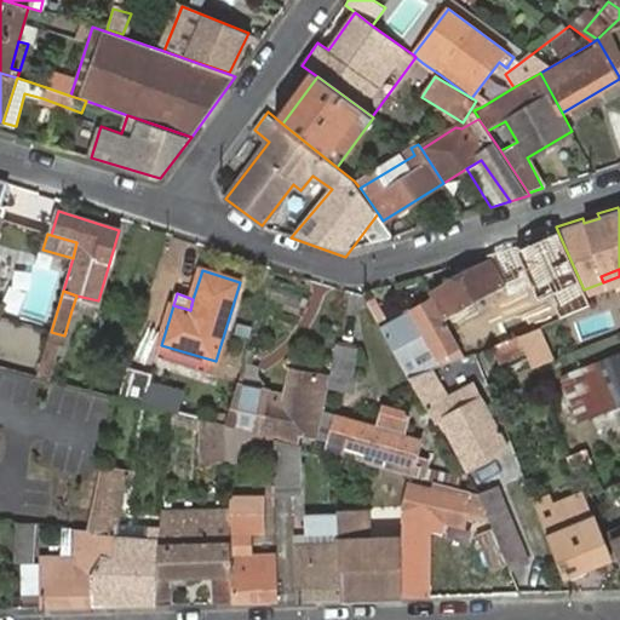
[(76,296),(72,310),(95,317),(98,300),(76,296)]
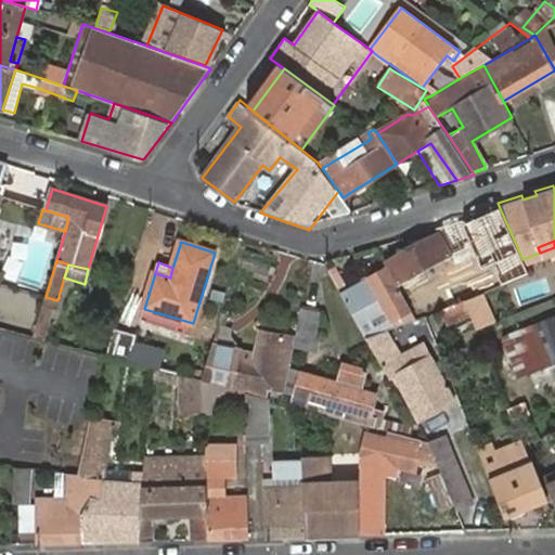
[(388,269),(341,294),(368,337),(385,330),(390,327),(387,323),(383,324),(371,323),(370,321),(387,311),(396,326),(400,324),(414,318),(397,285),(388,269)]
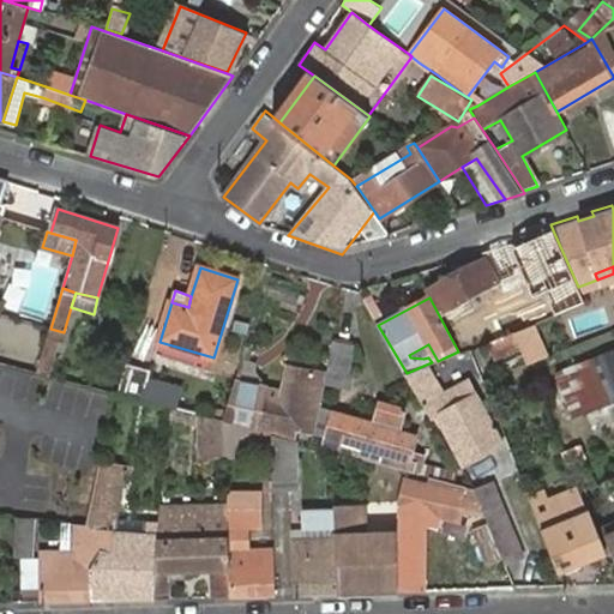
[(515,331),(528,361),(545,354),(533,324),(515,331)]
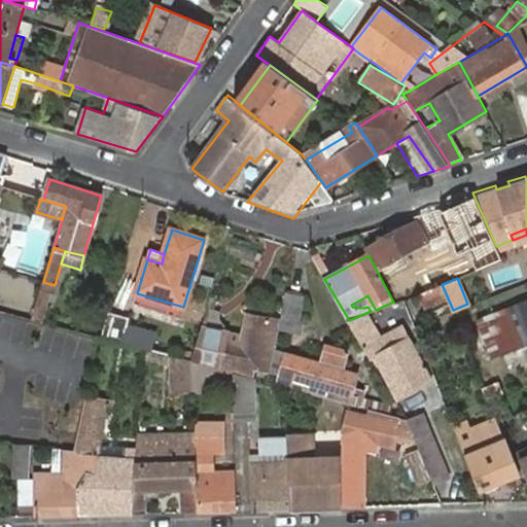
[(284,292),(279,322),(278,327),(295,330),(302,296),(284,292)]
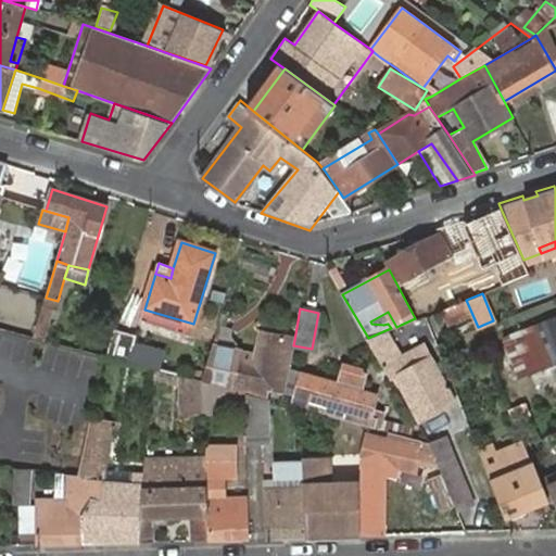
[(555,317),(504,339),(520,379),(555,365),(555,317)]
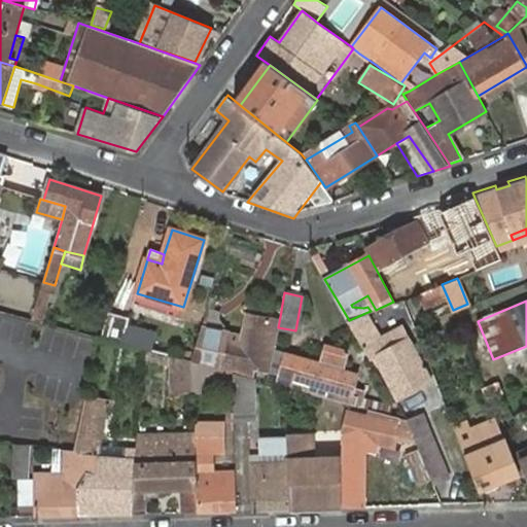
[(221,312),(207,308),(202,325),(227,331),(229,327),(220,319),(221,312)]
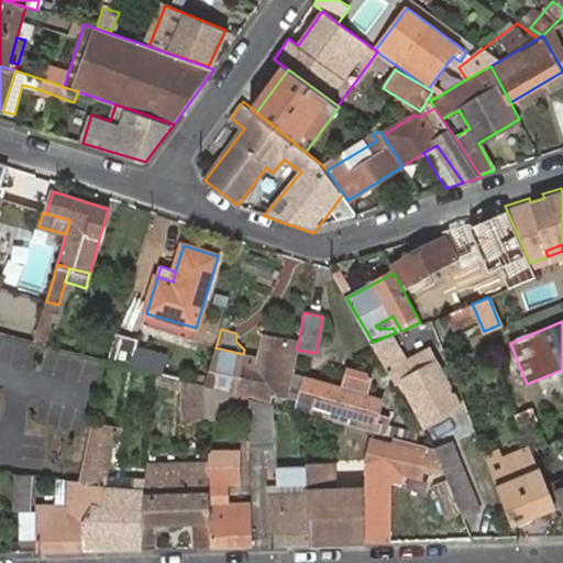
[(396,332),(390,334),(407,360),(421,352),(406,329),(401,331),(396,332)]
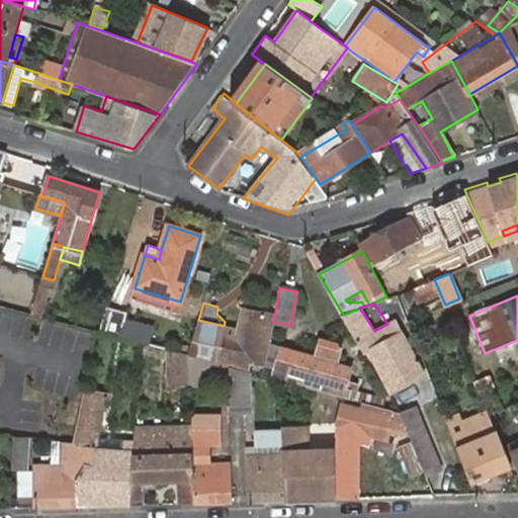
[(106,307),(99,332),(142,342),(144,343),(147,333),(121,327),(125,312),(106,307)]
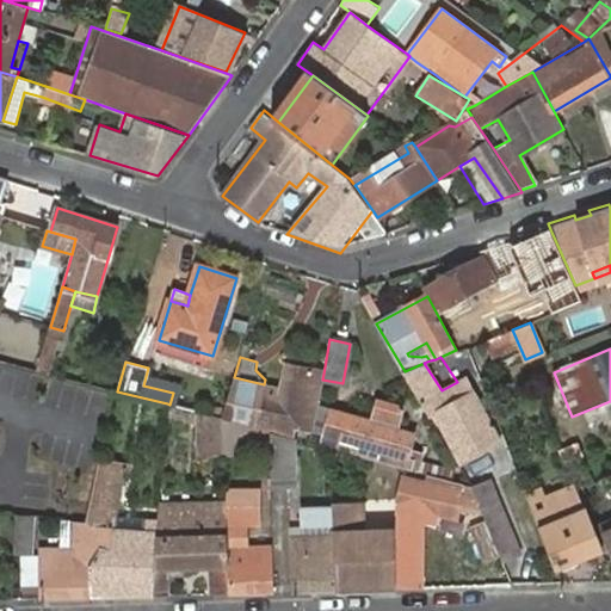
[(424,363),(405,371),(437,429),(440,426),(462,462),(500,440),(464,377),(457,382),(442,390),(424,363)]
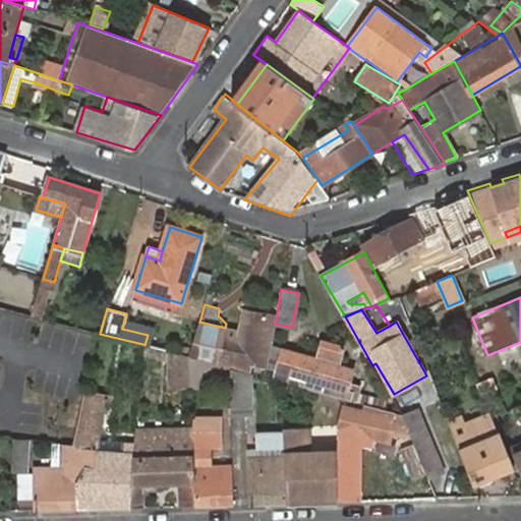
[(225,328),(199,322),(189,356),(211,362),(229,367),(247,372),(250,362),(267,365),(271,345),(275,324),(276,319),(244,311),(240,331),(225,328)]
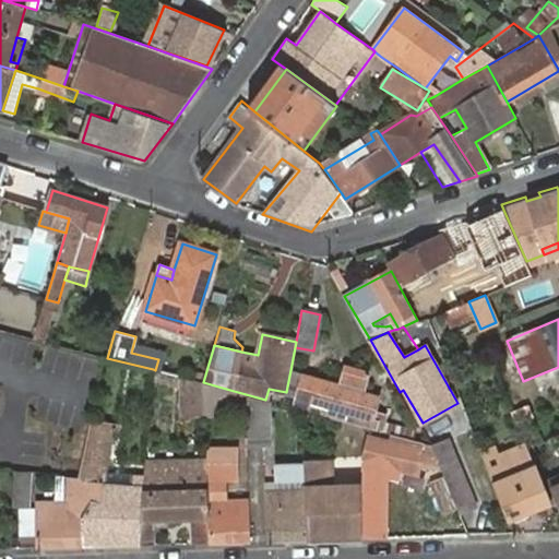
[(344,417),(343,420),(381,431),(384,421),(371,419),(378,397),(363,392),(369,372),(346,366),(339,385),(304,375),(297,396),(294,403),(344,417)]
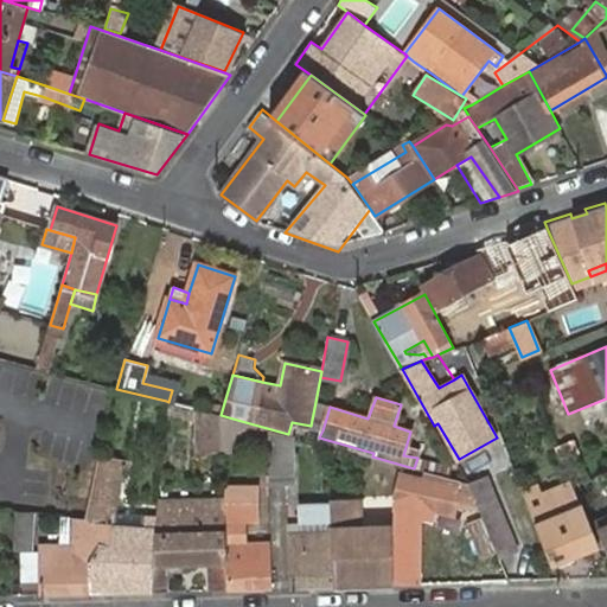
[(315,402),(311,426),(323,430),(330,407),(315,402)]
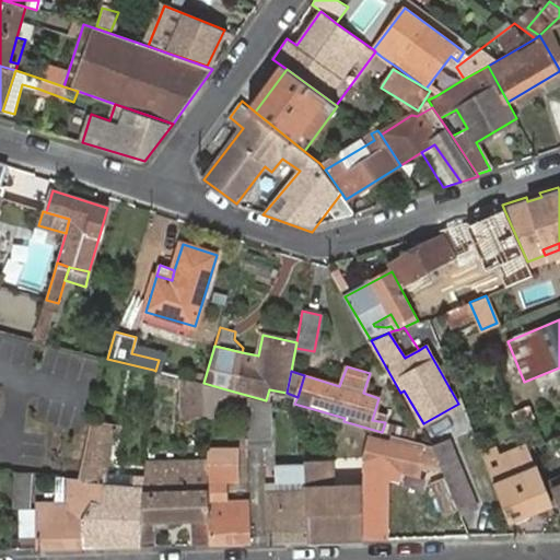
[(203,383),(184,378),(184,417),(205,419),(203,383)]
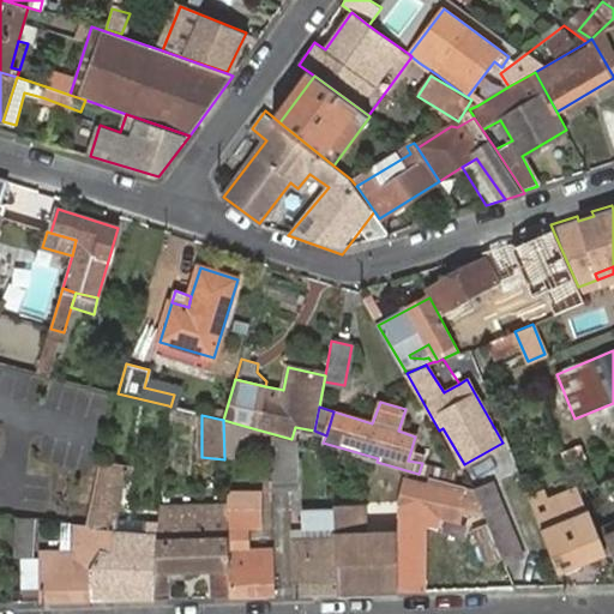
[(224,459),(254,457),(253,444),(250,444),(248,427),(223,420),(224,459)]
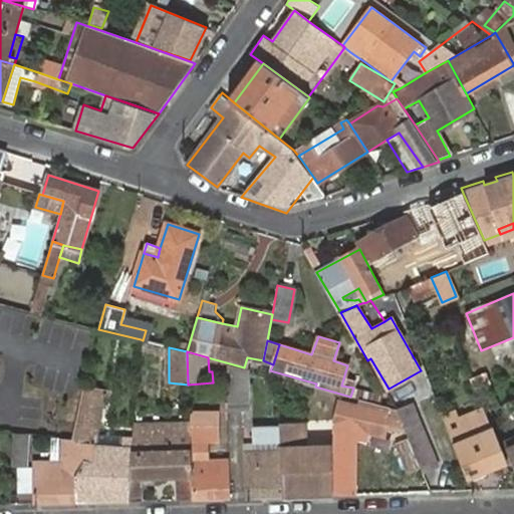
[(226,362),(208,357),(209,371),(212,371),(227,370),(226,362)]
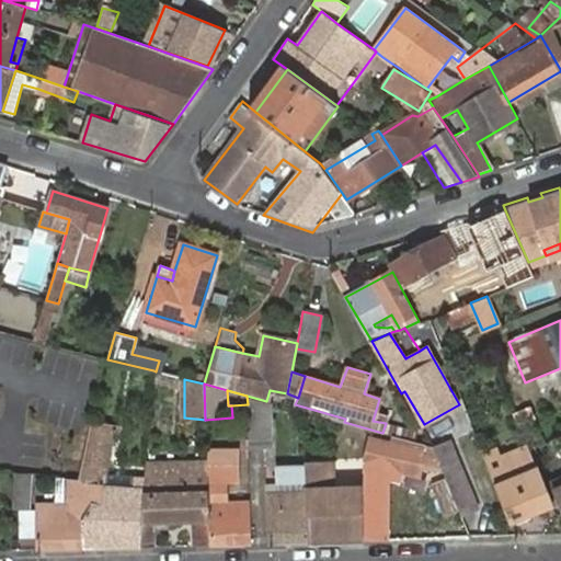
[(266,401),(247,396),(248,404),(250,448),(274,448),(273,402),(266,401)]
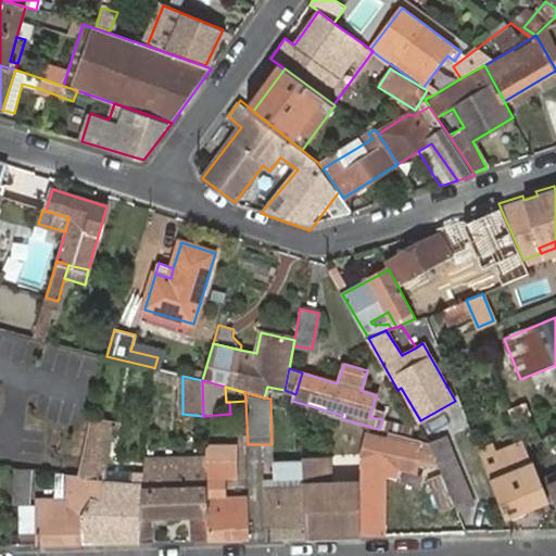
[(514,418),(529,413),(525,403),(514,407),(510,408),(514,418)]
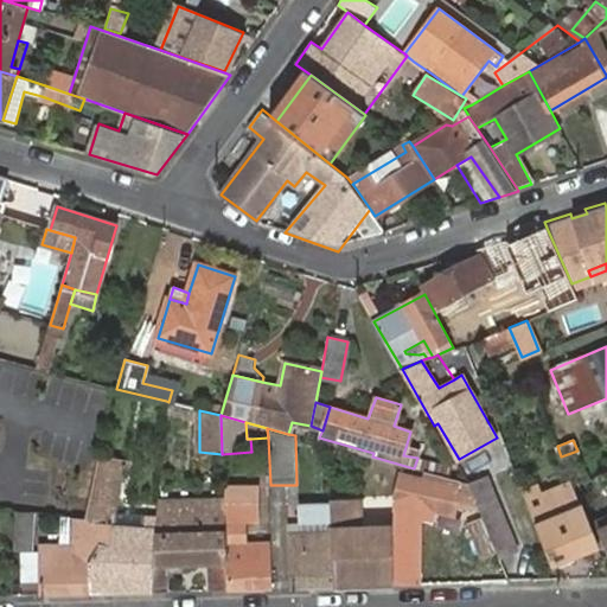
[(504,445),(470,455),(475,474),(510,465),(504,445)]
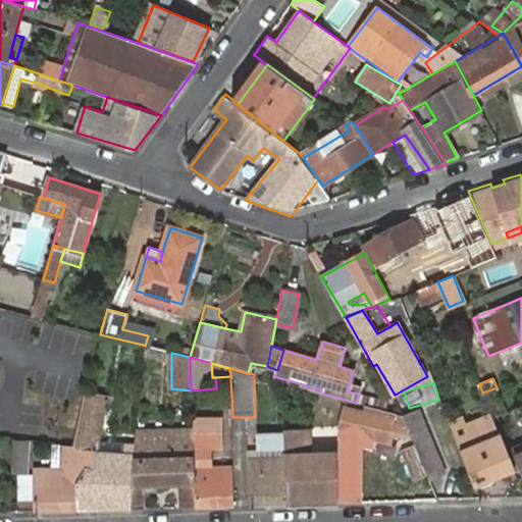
[(85,392),(74,447),(77,450),(98,452),(99,442),(101,420),(105,396),(85,392)]
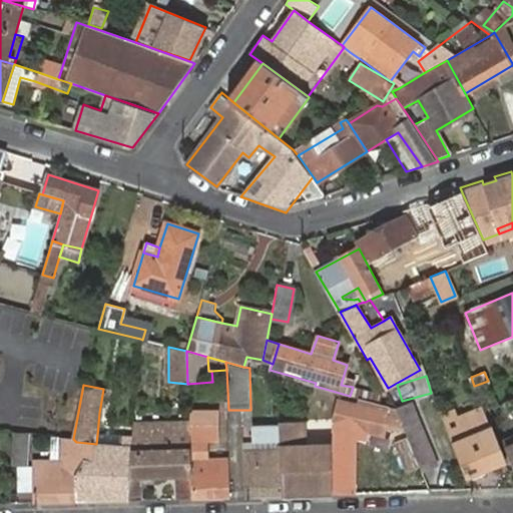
[(350,396),(360,398),(377,403),(380,395),(353,387),(350,396)]
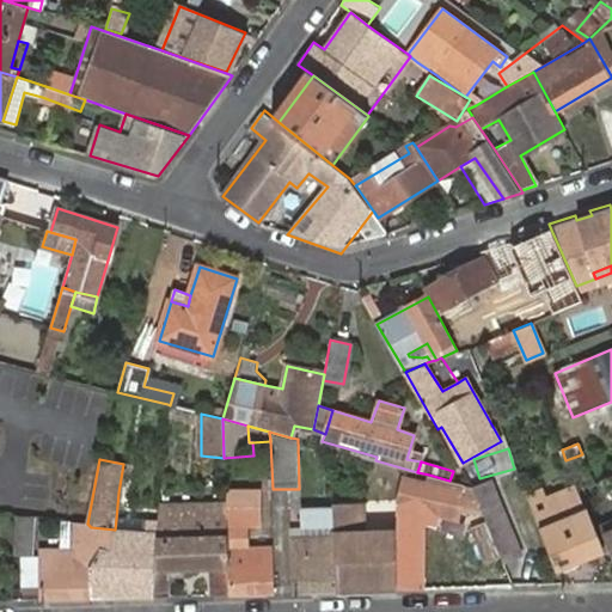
[(442,514),(459,519),(461,512),(484,513),(473,487),(467,485),(450,481),(429,475),(426,484),(404,479),(398,503),(418,509),(415,524),(438,528),(442,514)]
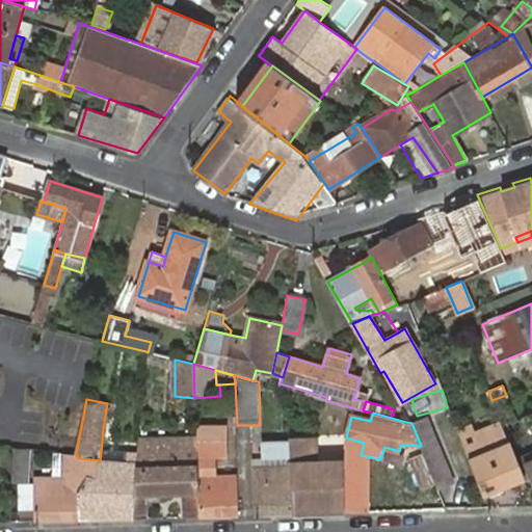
[(436,484),(437,488),(453,482),(426,417),(411,423),(421,446),(423,452),(436,484)]
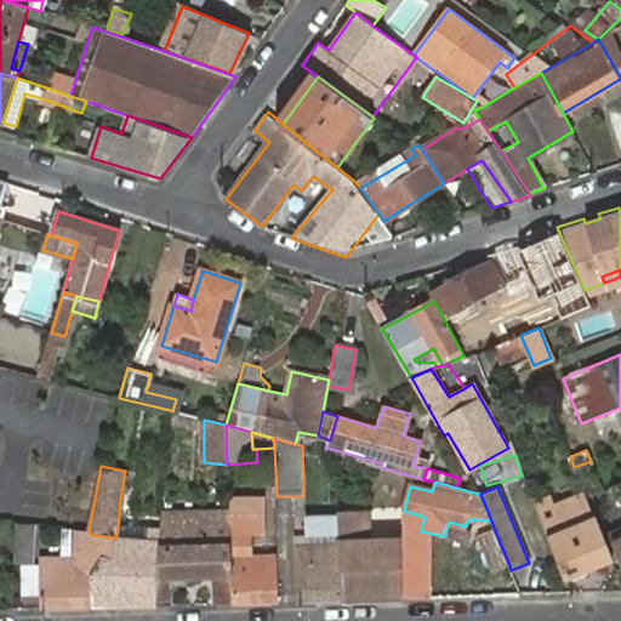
[(559,560),(567,580),(613,562),(584,491),(550,505),(545,493),(533,496),(551,540),(559,560)]
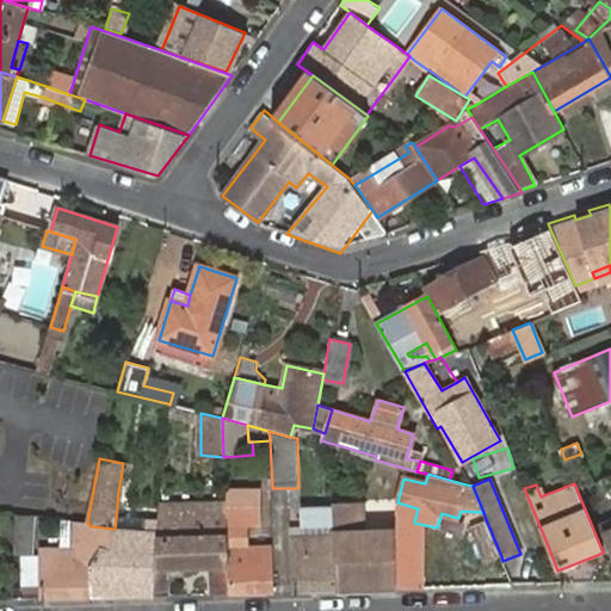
[(257,489),(229,489),(230,506),(227,506),(228,538),(229,594),(275,593),(273,547),(247,548),(247,525),(261,525),(260,505),(257,505),(257,489)]
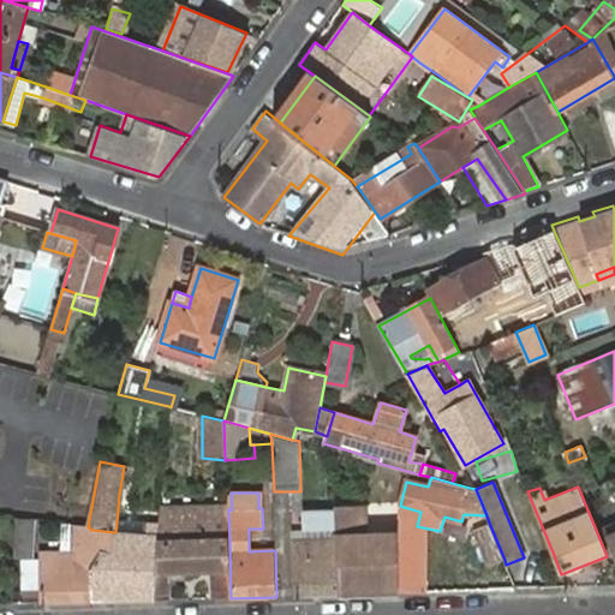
[(161,523),(155,601),(171,599),(171,572),(210,572),(216,572),(215,542),(230,542),(227,503),(160,506),(161,508),(161,523)]
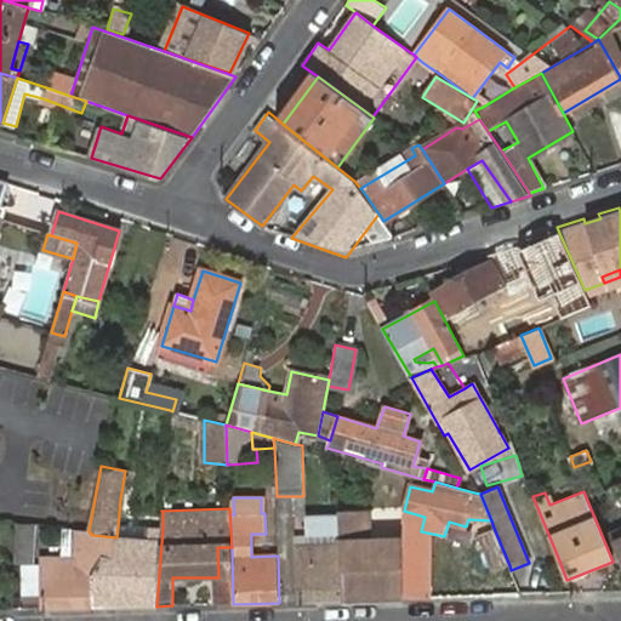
[(369,514),(340,514),(340,516),(341,546),(342,586),(385,584),(385,599),(404,598),(404,540),(370,541),(369,514)]
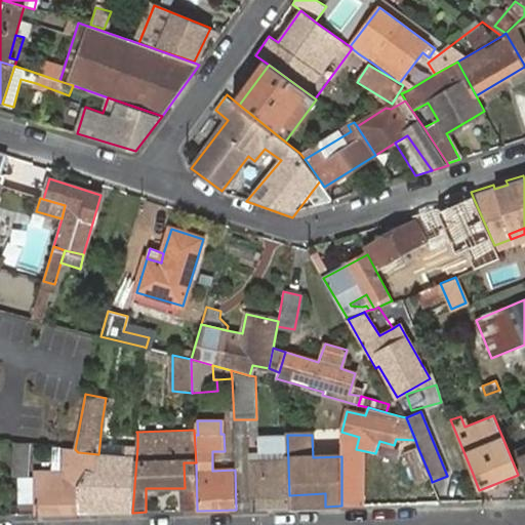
[(288,461),(287,436),(253,436),(254,457),(261,456),(261,461),(288,461)]
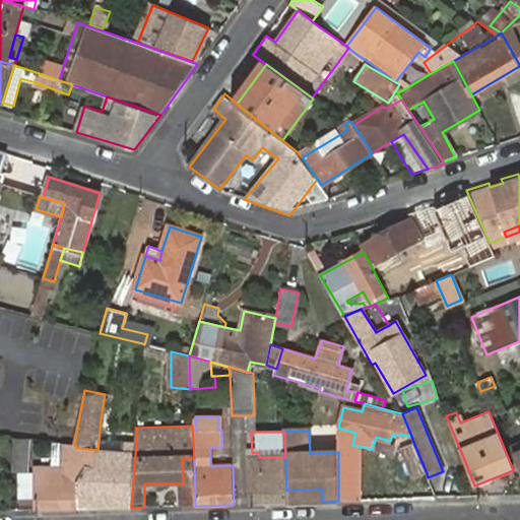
[(519,438),(509,442),(512,452),(519,449),(519,438)]
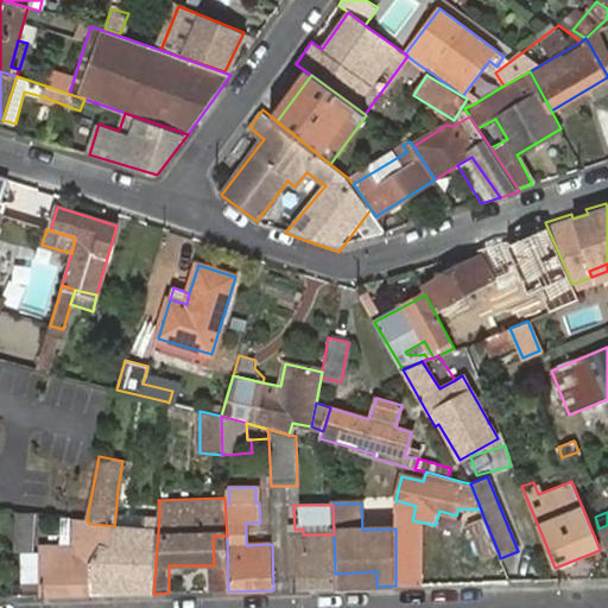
[(90,567),(92,595),(153,594),(159,517),(115,515),(114,526),(112,549),(100,546),(90,567)]
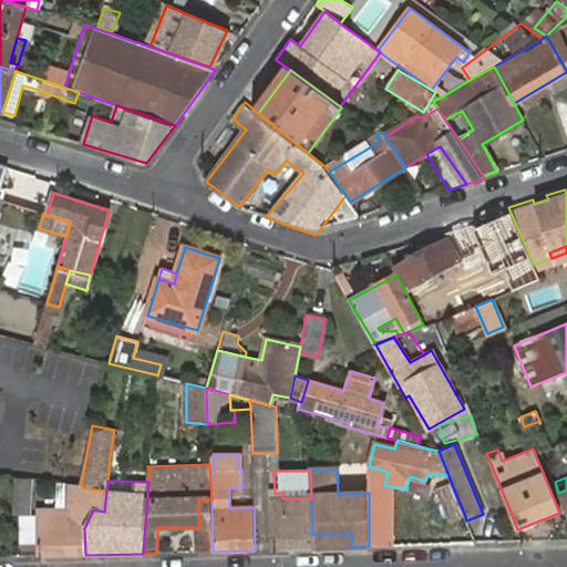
[(17,483),(14,513),(32,513),(34,482),(17,483)]
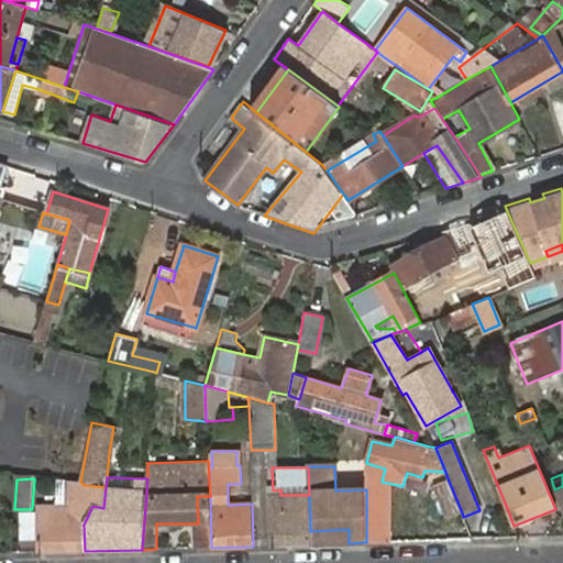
[(446,519),(462,512),(448,478),(433,484),(446,519)]
